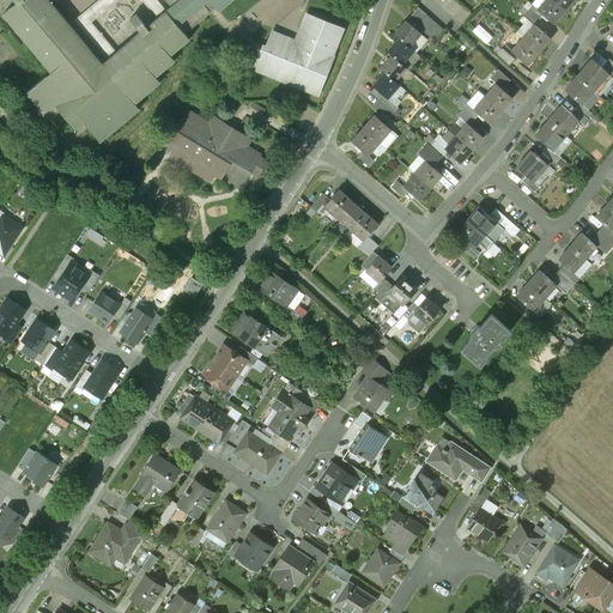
[(102,64),(48,0),(13,0),(16,1),(1,13),(50,72),(26,92),(43,113),(54,104),(74,129),(83,122),(101,143),(139,109),(135,104),(161,83),(156,77),(175,61),(170,55),(189,40),(186,34),(216,8),(219,12),(232,0),(167,0),(171,5),(165,10),(157,17),(146,26),(135,13),(129,19),(140,31),(116,52),(108,59),(102,64)]
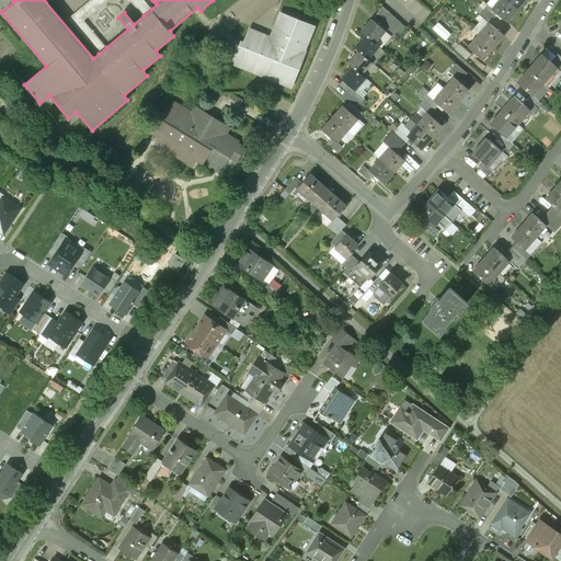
[(106,47),(82,20),(105,0),(129,0),(144,15),(151,9),(144,0),(89,0),(68,18),(99,54),(106,47)]
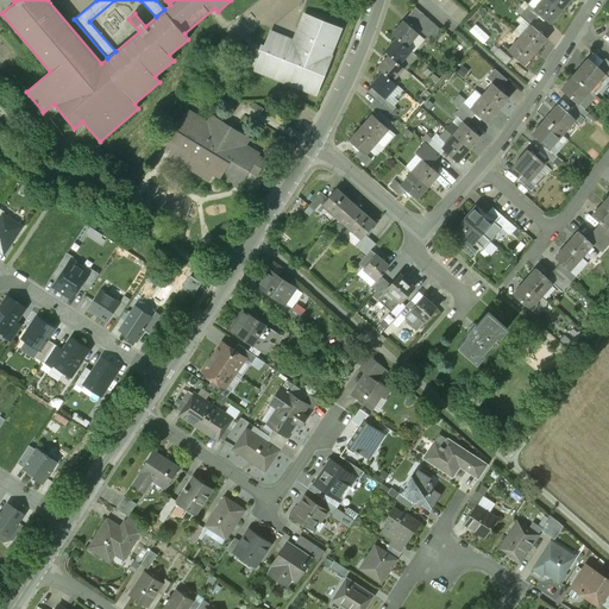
[(560,11),(547,0),(541,0),(534,10),(540,16),(550,24),(560,11)]
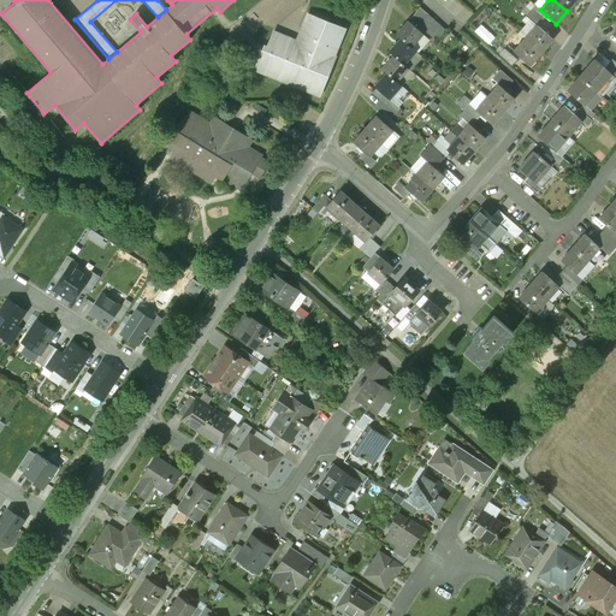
[(576,0),(554,0),(567,11),(576,0)]
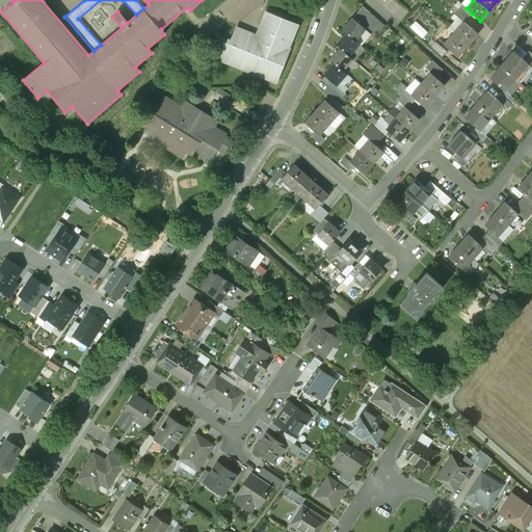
[(467,8),(458,1),(454,6),(458,10),(468,18),(472,14),(467,8)]
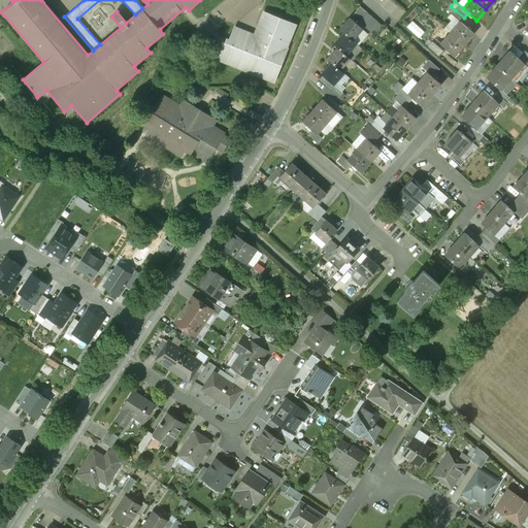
[(367,13),(361,7),(353,17),(359,23),(367,13)]
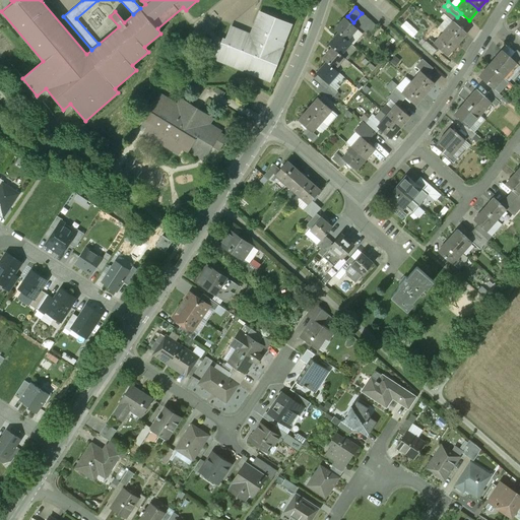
[(457,17),(448,10),(444,14),(453,22),(457,17)]
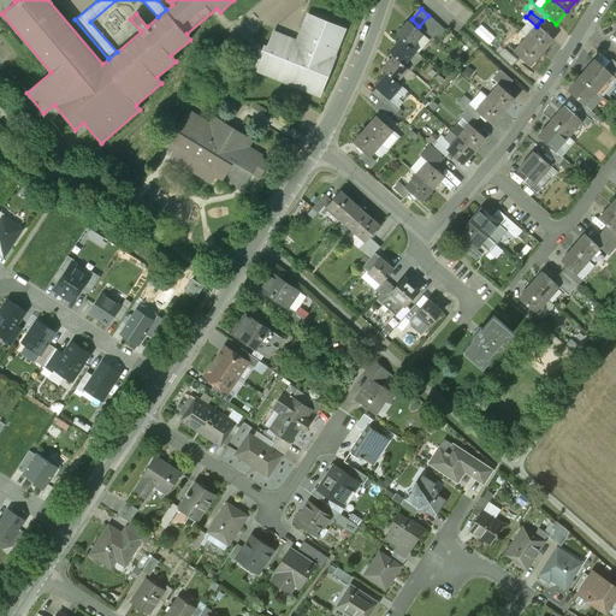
[(307,15),(297,41),(273,33),(267,47),(265,46),(255,70),(321,95),(327,78),(326,78),(345,29),(307,15)]
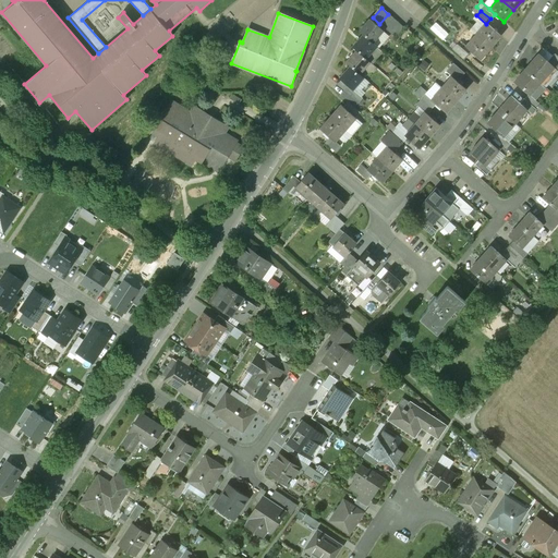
[(388,14),(379,24),(380,24),(385,28),(393,19),(388,14)]
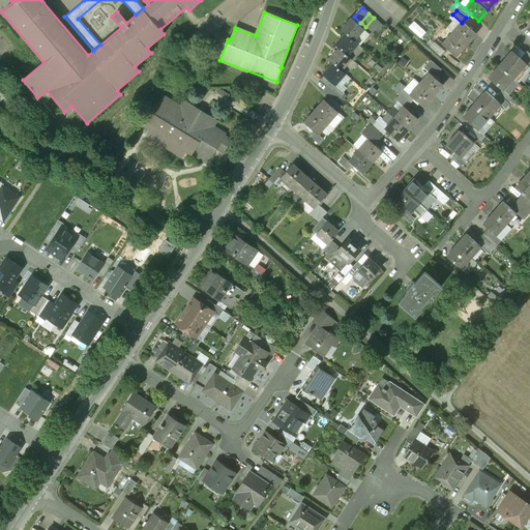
[(352,19),(342,30),(345,34),(354,41),(364,30),(359,25),(361,23),(360,23),(354,17),(352,20),(352,19)]
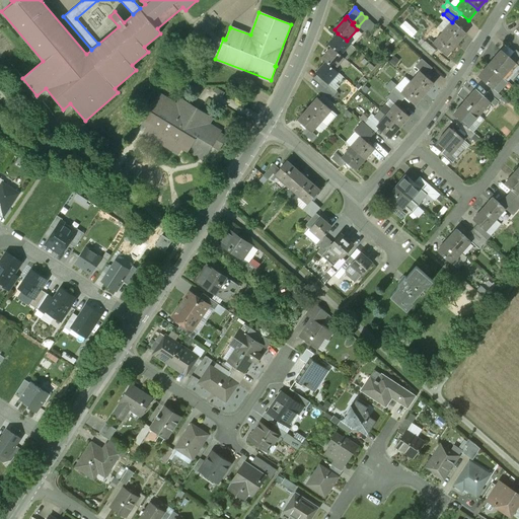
[(366,17),(358,26),(362,30),(370,21),(366,17)]
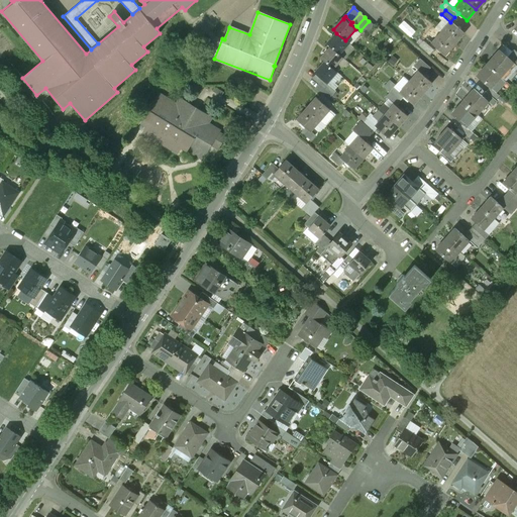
[(369,21),(360,30),(367,35),(375,26),(369,21)]
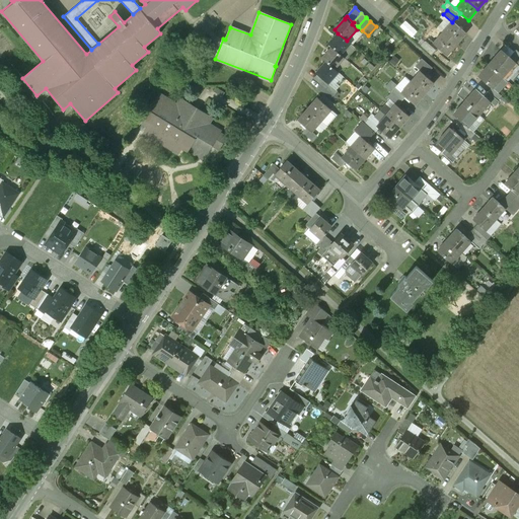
[(465,33),(452,22),(443,32),(456,45),(465,33)]
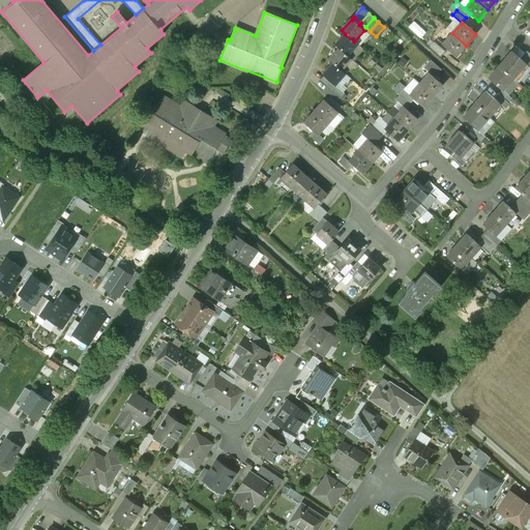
[(408,39),(395,28),(392,32),(405,43),(408,39)]
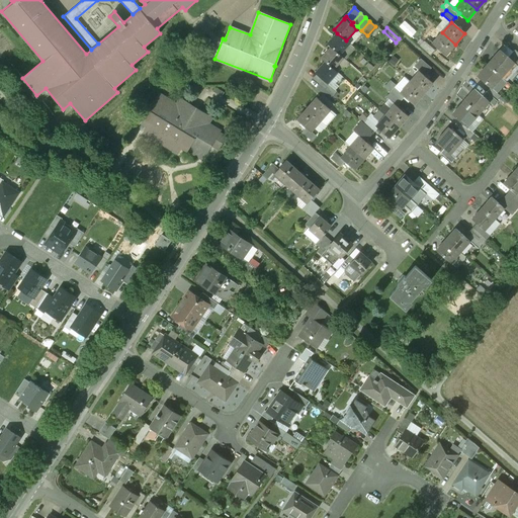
[(442,32),(436,28),(427,38),(445,55),(455,45),(442,32)]
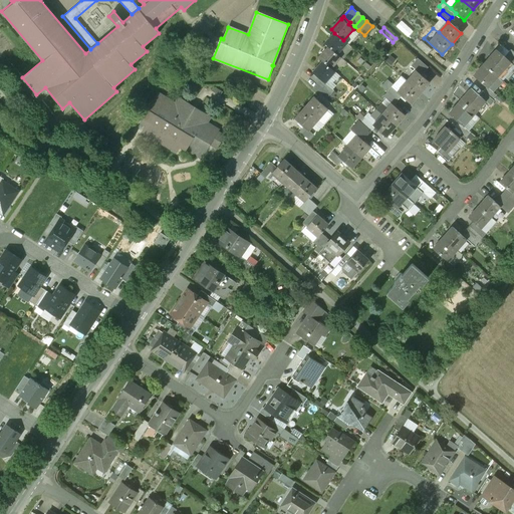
[(334,33),(325,44),(328,47),(337,54),(346,43),(343,40),(334,33)]
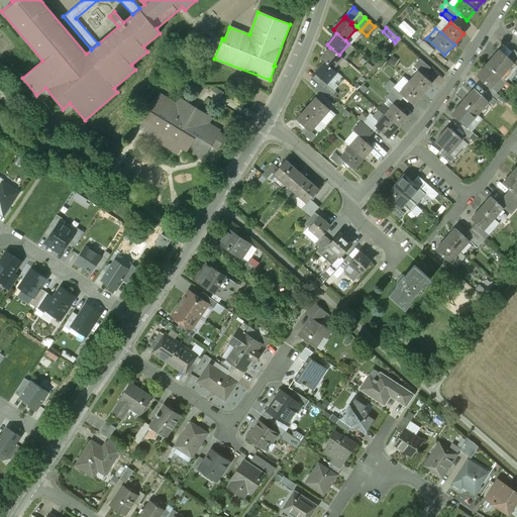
[(434,50),(423,40),(419,45),(430,56),(434,50)]
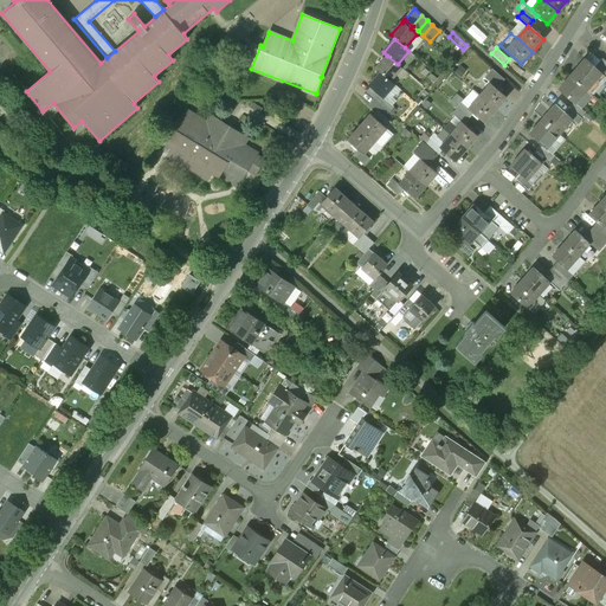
[(387,56),(376,69),(381,72),(391,81),(401,68),(398,64),(387,56)]
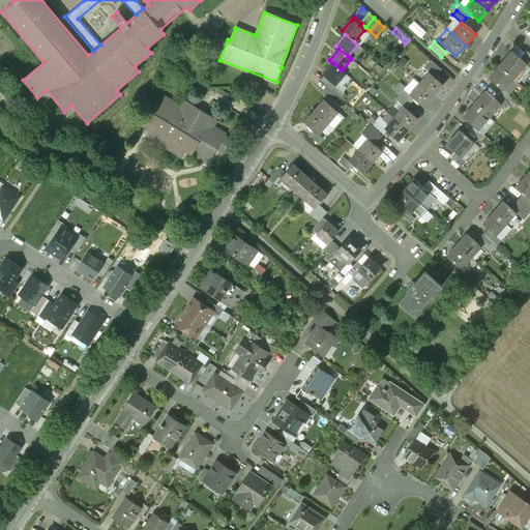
[(511,52),(499,67),(512,79),(526,64),(520,59),(511,52)]
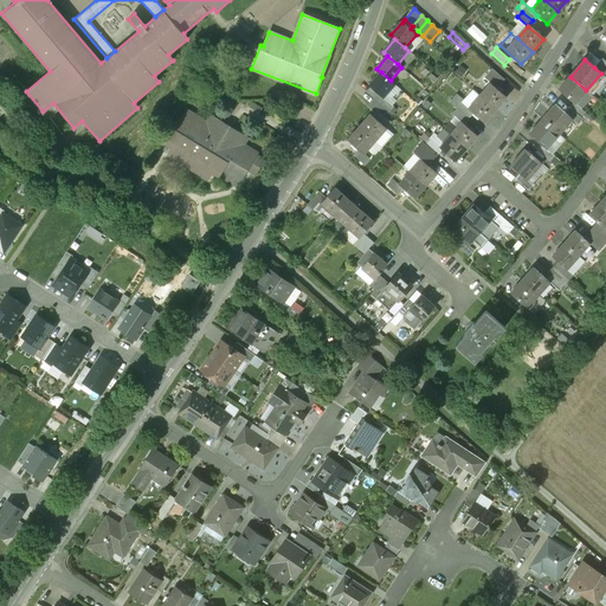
[(605,66),(600,62),(594,68),(601,73),(605,77),(605,66)]
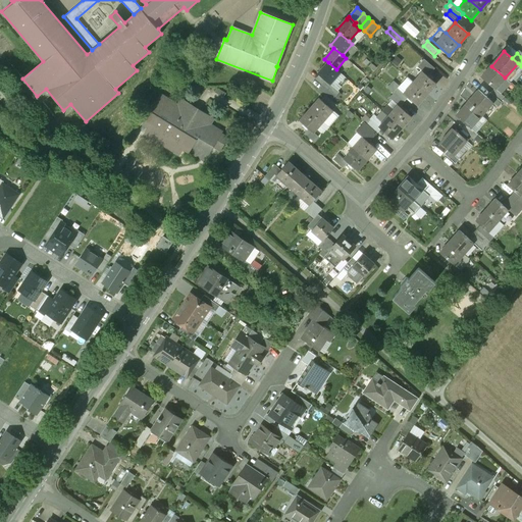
[(434,68),(424,59),(419,64),(429,73),(434,68)]
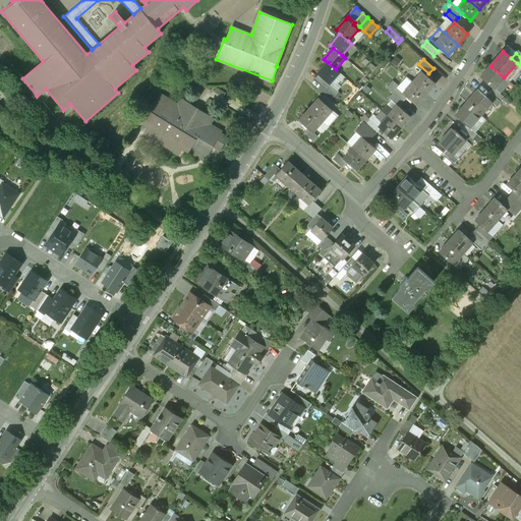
[(328,62),(317,73),(320,75),(327,81),(330,84),(340,73),(336,69),(328,62)]
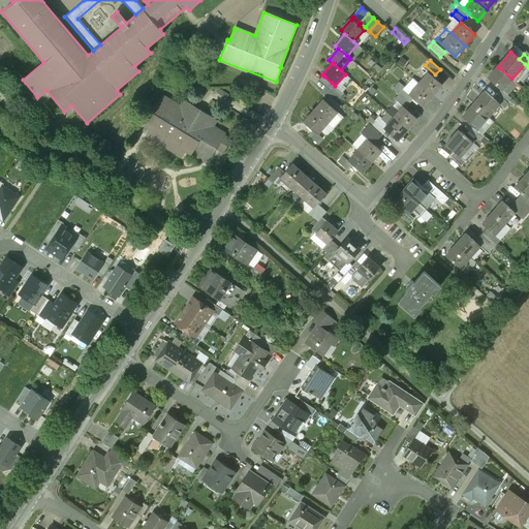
[(511,79),(498,67),(488,78),(501,89),(507,95),(517,84),(511,79)]
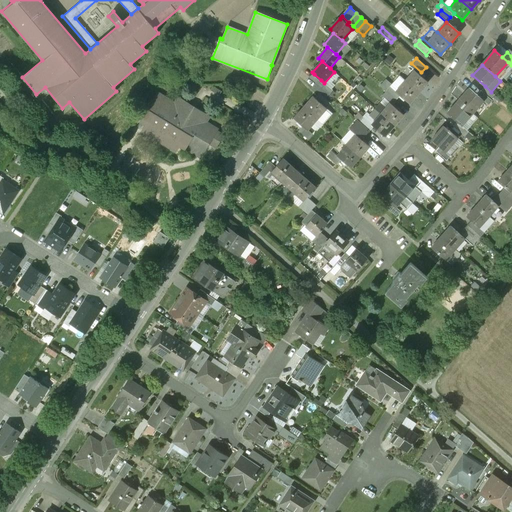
[(427,82),(414,70),(405,81),(418,92),(427,82)]
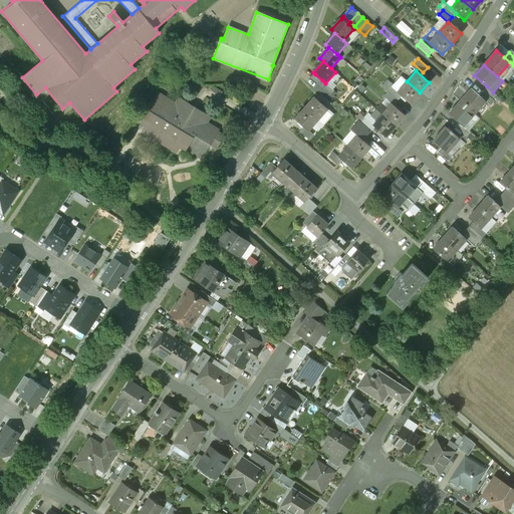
[(322,80),(315,74),(310,78),(318,85),(322,80)]
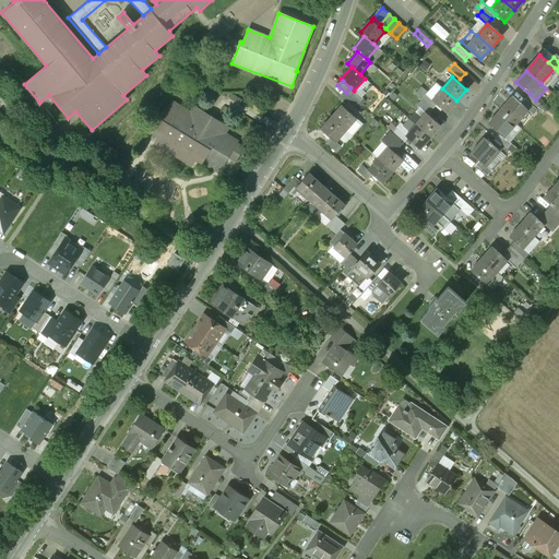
[(442,88),(436,83),(425,95),(436,105),(445,113),(456,100),(442,88)]
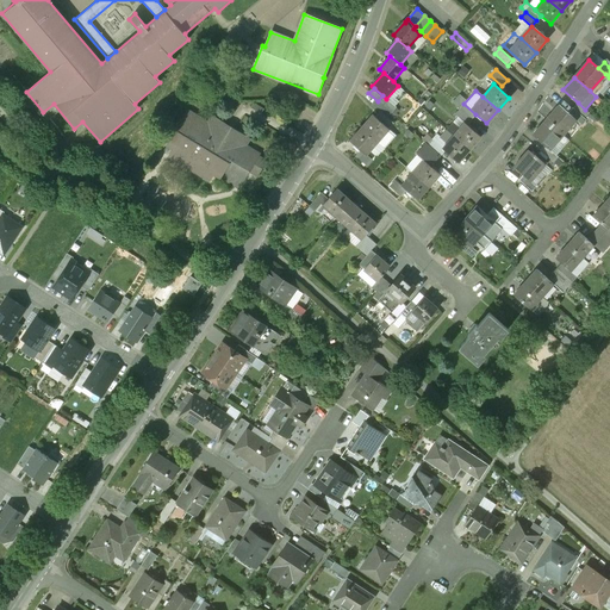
[(386,99),(383,95),(378,101),(392,113),(397,109),(386,99)]
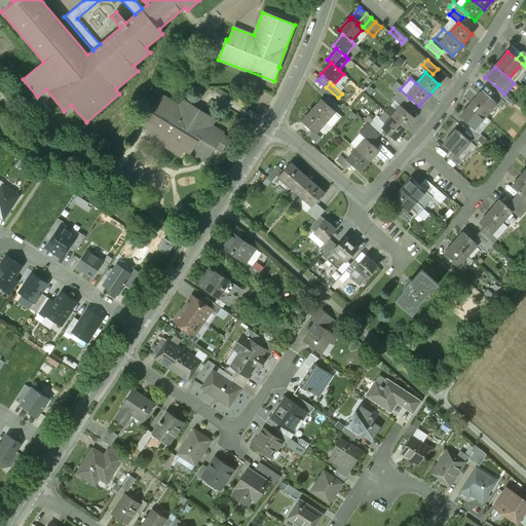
[(338,98),(326,87),(322,92),(334,103),(338,98)]
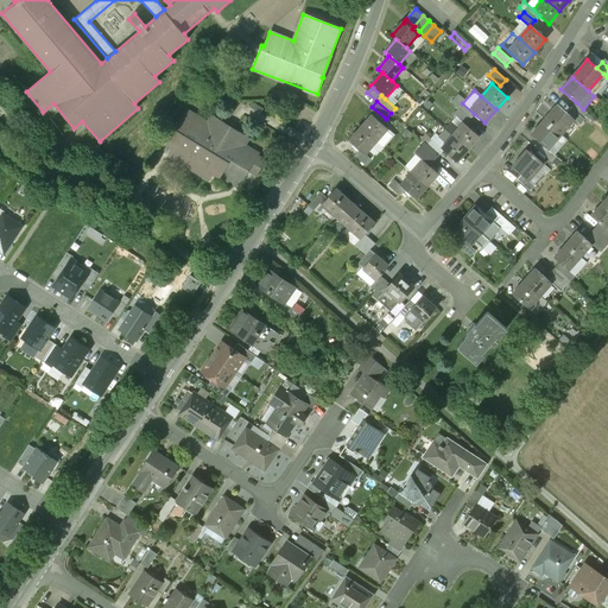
[(583,109),(576,102),(571,108),(582,118),(587,113),(583,109)]
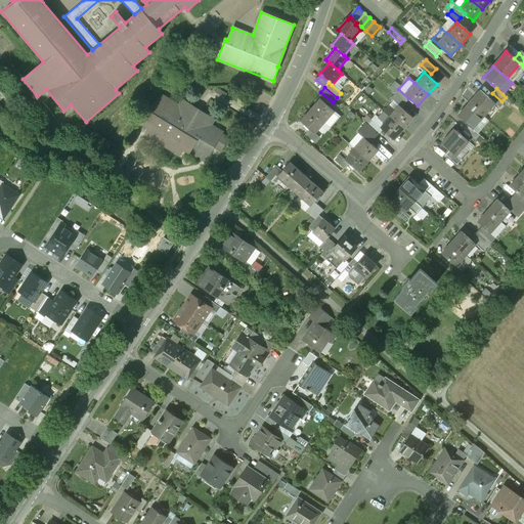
[(408,98),(398,89),(395,93),(405,102),(408,98)]
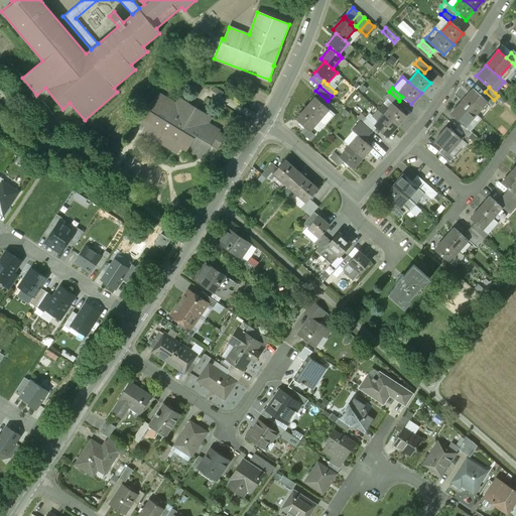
[(481,96),(473,90),(462,102),(476,114),(487,101),(481,96)]
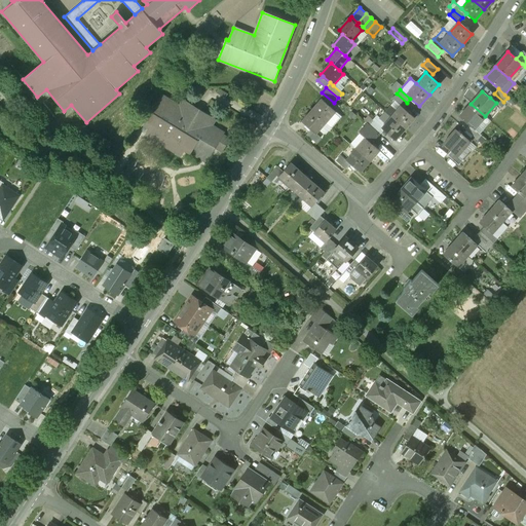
[(407,103),(397,94),(391,99),(401,106),(403,108),(407,103)]
